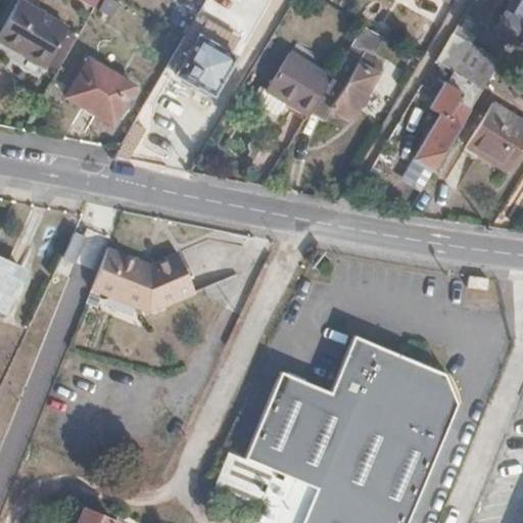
[(0,36),(46,62),(65,27),(19,0),(11,0),(0,19),(0,36)]
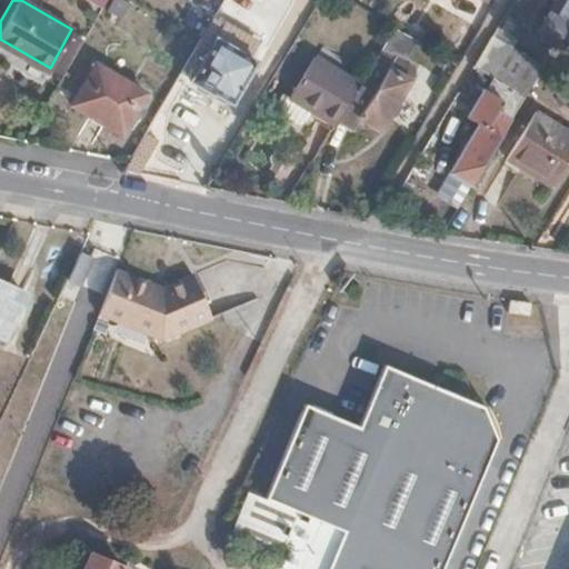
[(108,0),(105,11),(122,19),(130,2),(125,0),(108,0)]
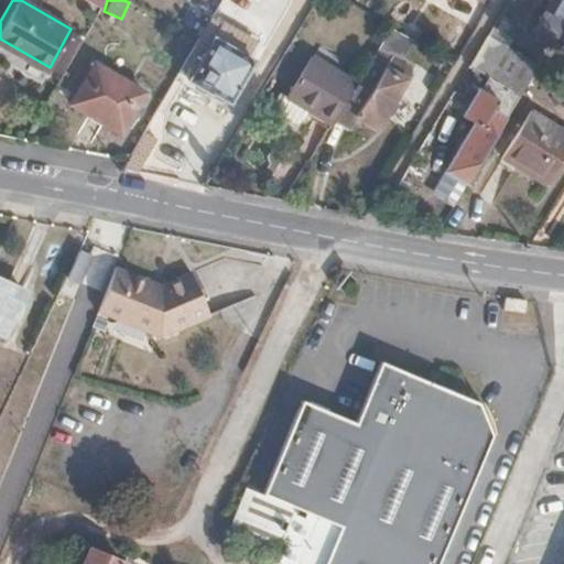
[(563,0),(557,0),(556,2),(552,0),(549,0),(531,31),(551,43),(563,20),(563,0)]
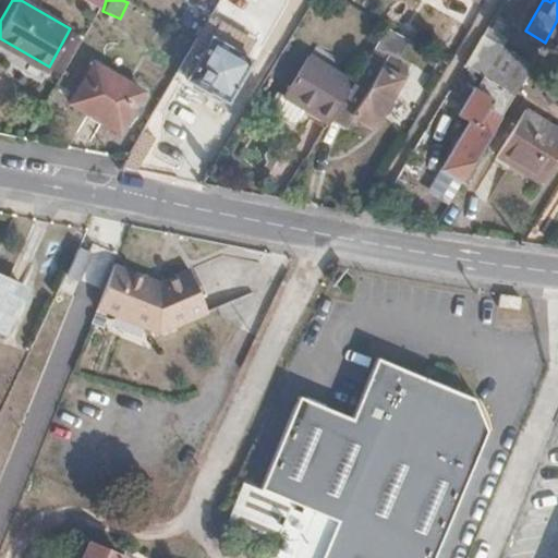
[(267,37),(283,48),(293,33),(278,23),(271,23),(266,28),(267,37)]
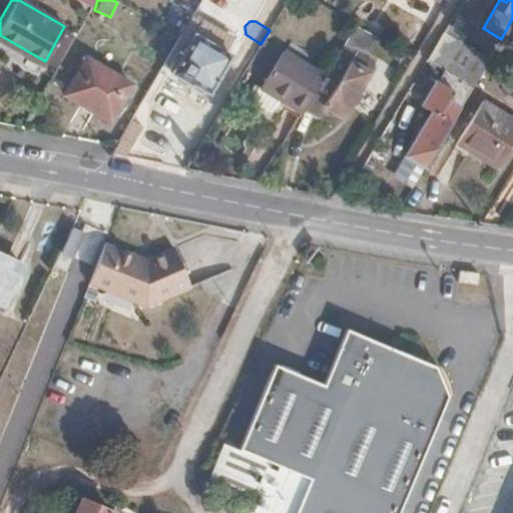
[(360,22),(311,100),(323,108),(326,103),(343,114),(375,61),(358,50),(370,29),(360,22)]
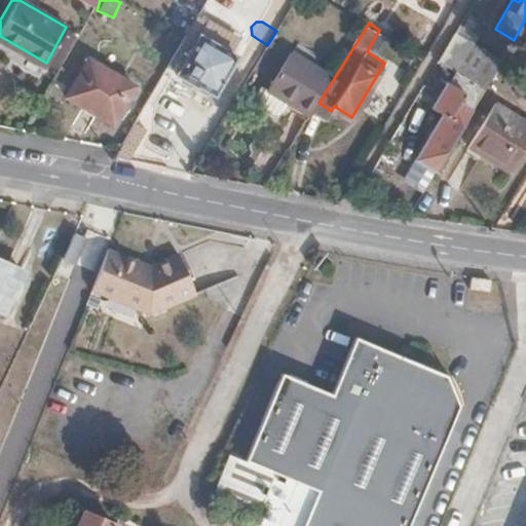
[(190,49),(181,70),(215,90),(238,53),(203,32),(190,49)]
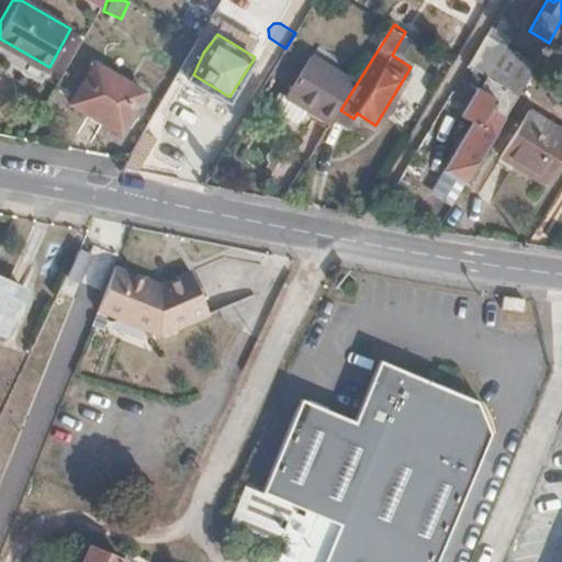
[(486,72),(518,93),(521,87),(513,82),(520,70),(492,54),(496,44),(483,36),(468,62),(486,72)]
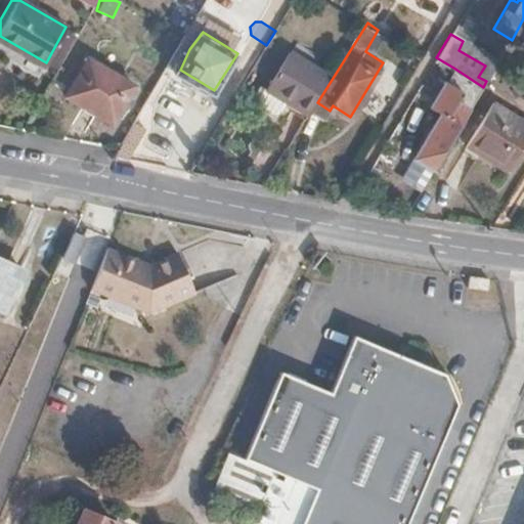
[(326,76),(290,51),(267,87),(306,112),(326,76)]
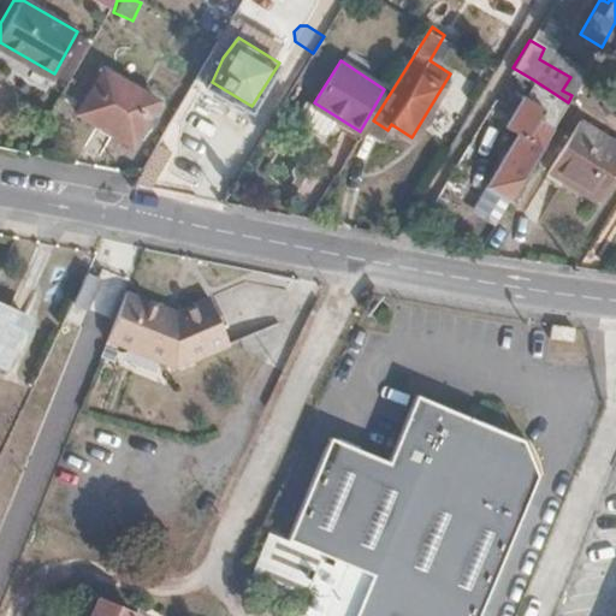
[(130,144),(157,101),(104,71),(78,114),(130,144)]
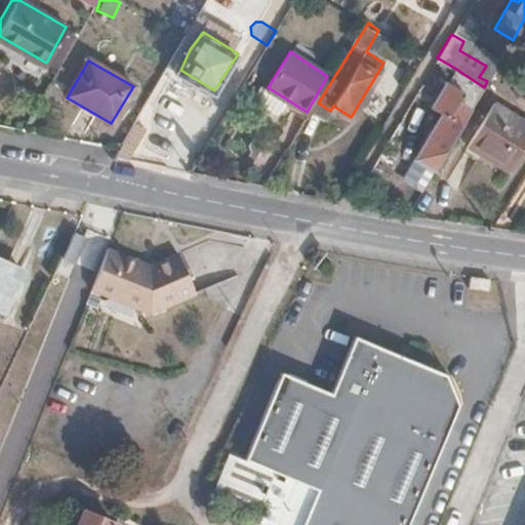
[(417,156),(437,166),(484,87),(454,68),(432,105),(445,112),(417,156)]
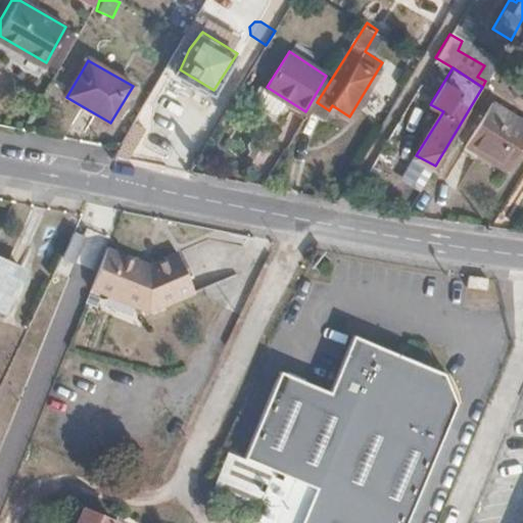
[(522,143),(522,119),(492,101),(466,142),(509,168),(522,143)]
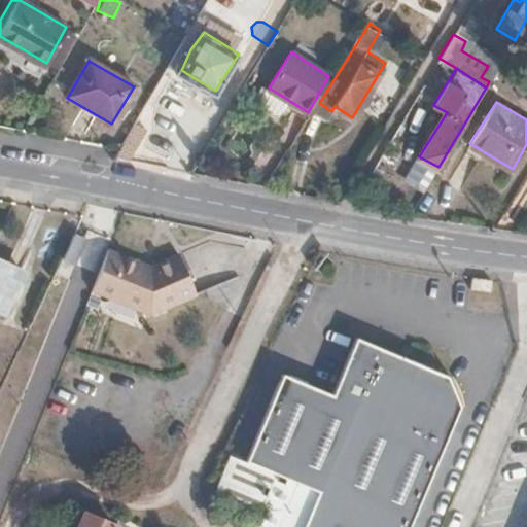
[(132,121),(115,155),(127,161),(144,128),(132,121)]
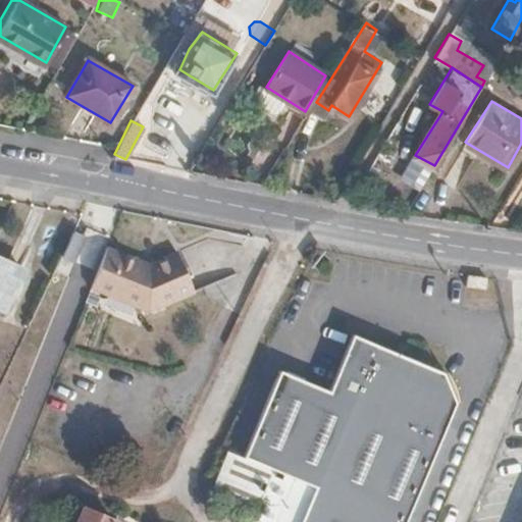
[(398,180),(418,191),(427,171),(407,161),(398,180)]
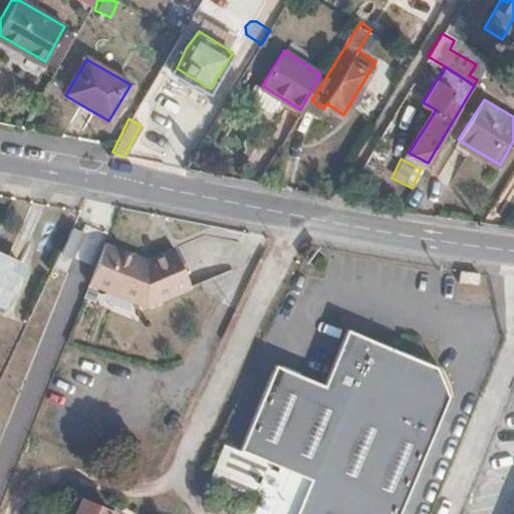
[(148,258),(106,242),(89,285),(148,308),(193,288),(175,247),(148,258)]
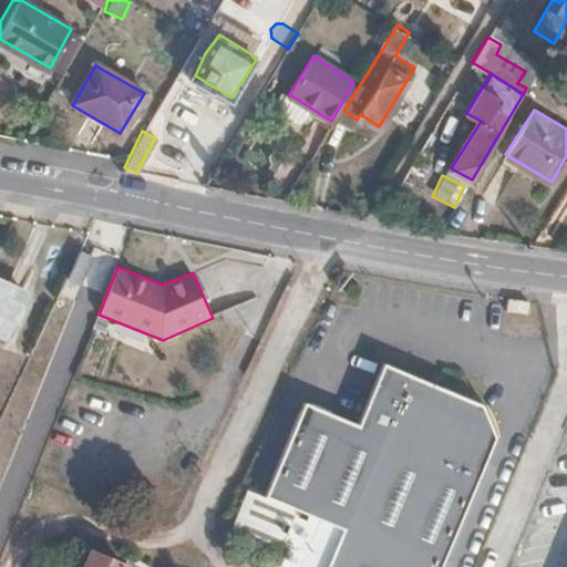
[(26,294),(0,281),(0,332),(6,336),(26,294)]
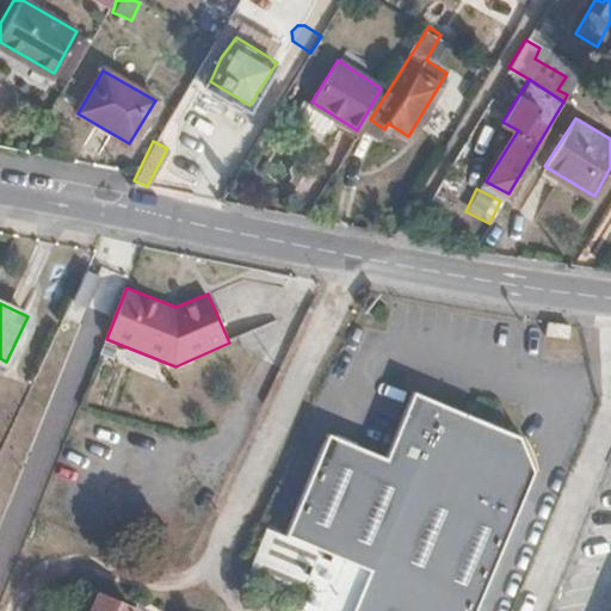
[(579,338),(580,322),(551,320),(551,335),(579,338)]
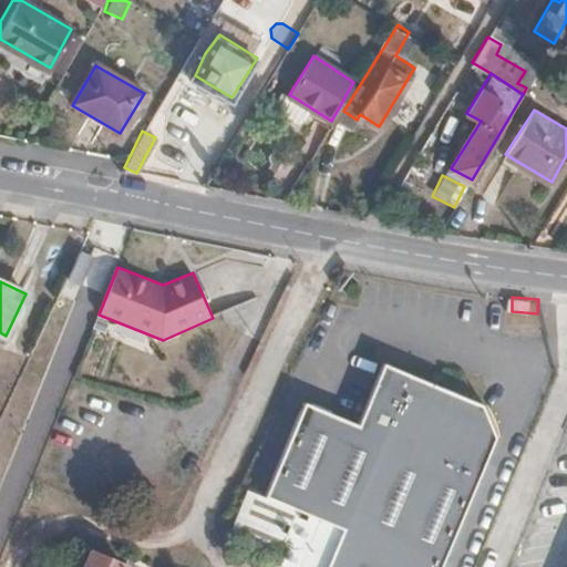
[(445,566),(502,433),(487,402),(385,361),(361,424),(307,401),(268,495),(322,517),(301,566),(445,566)]
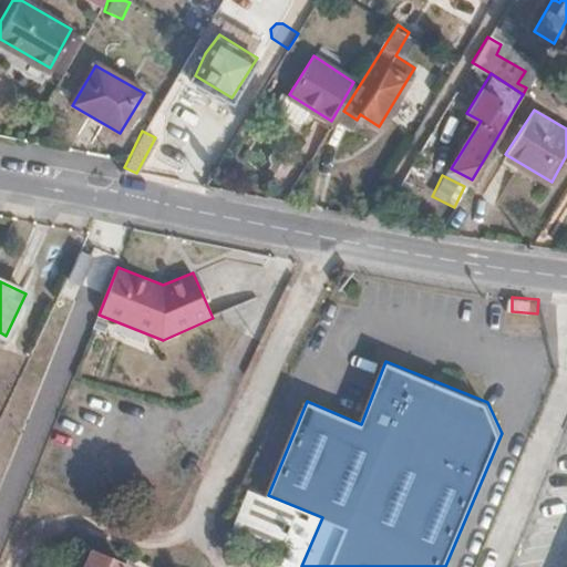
[(122,566),(123,564),(93,552),(86,566),(122,566)]
